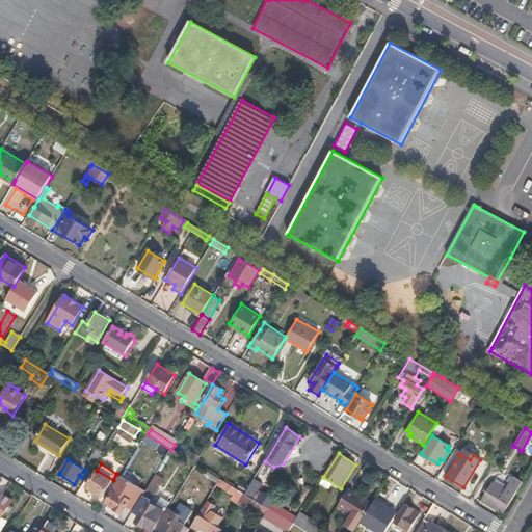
[(103,497),(113,480),(97,471),(87,487),(103,497)]
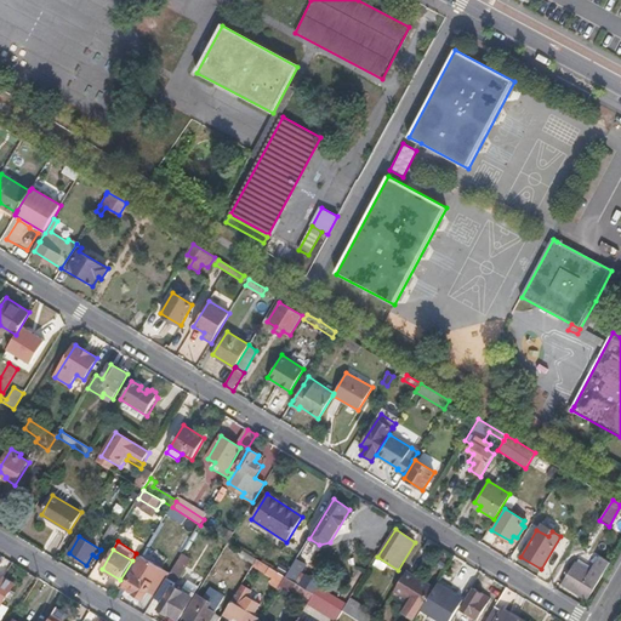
[(254,565),(257,559),(243,551),(239,557),(254,565)]
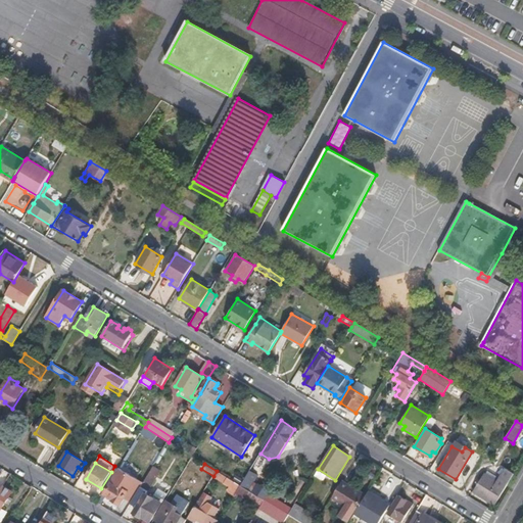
[(160,471),(153,467),(142,485),(149,490),(160,471)]
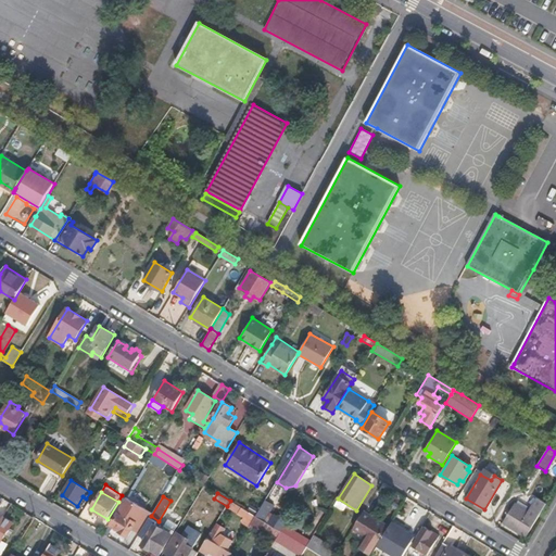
[(515,503),(503,523),(526,536),(538,517),(546,503),(538,497),(529,512),(515,503)]
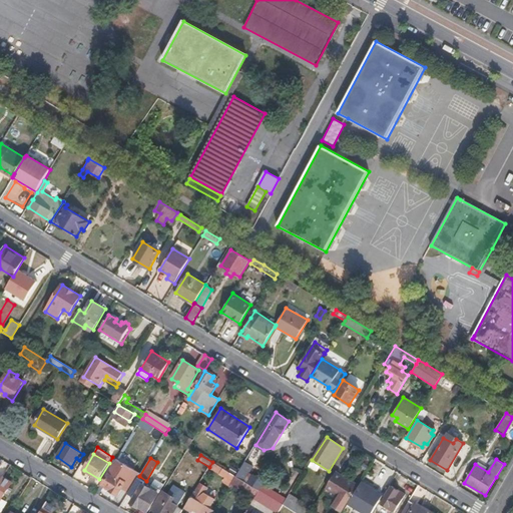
[(244,462),(235,476),(243,481),(252,466),(244,462)]
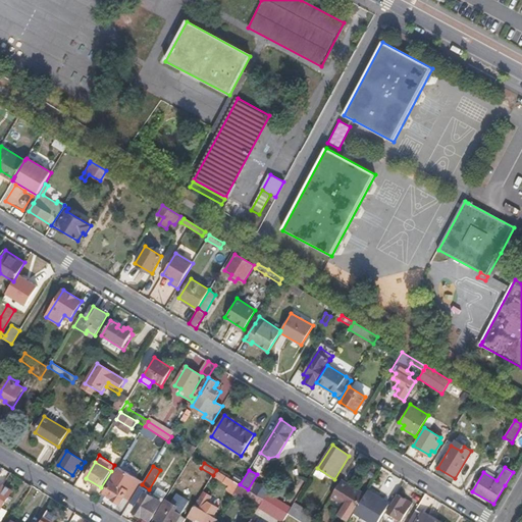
[(128,490),(121,486),(123,483),(114,477),(105,493),(113,499),(112,500),(120,504),(128,490)]
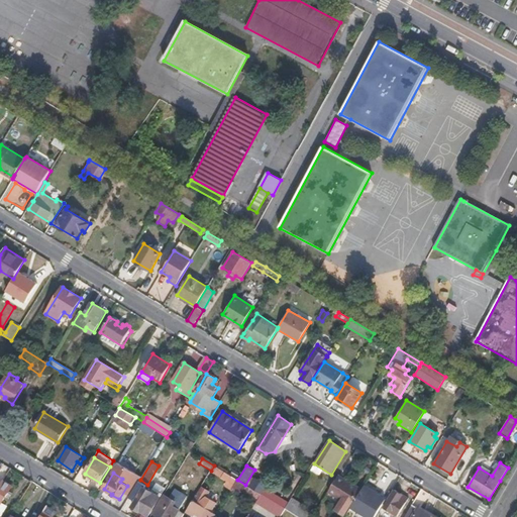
[(362,489),(338,475),(328,491),(342,500),(335,510),(344,516),(362,489)]
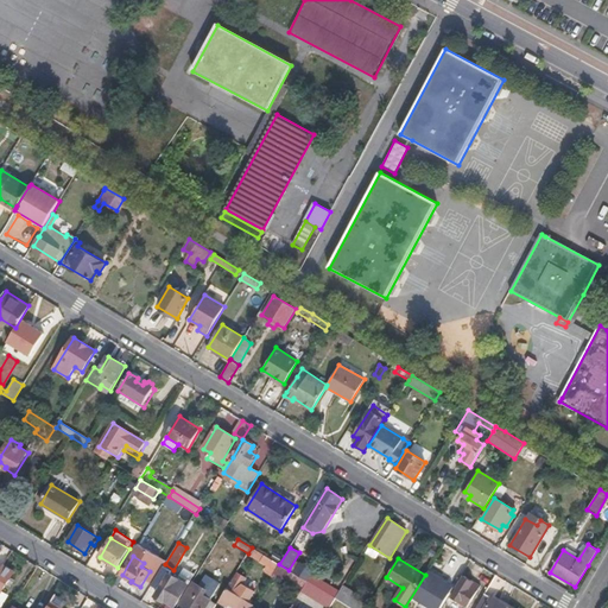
[(267,567),(276,571),(279,564),(272,559),(267,567)]
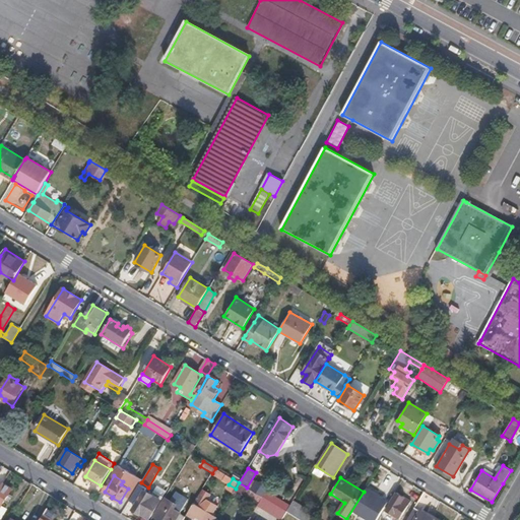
[(251,491),(262,497),(267,489),(257,481),(251,491)]
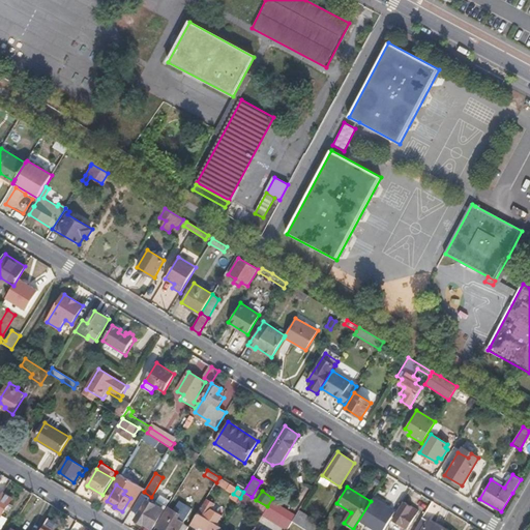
[(265,512),(268,507),(267,506),(256,500),(252,497),(243,492),(240,498),(248,503),(247,504),(256,509),(257,507),(265,512)]
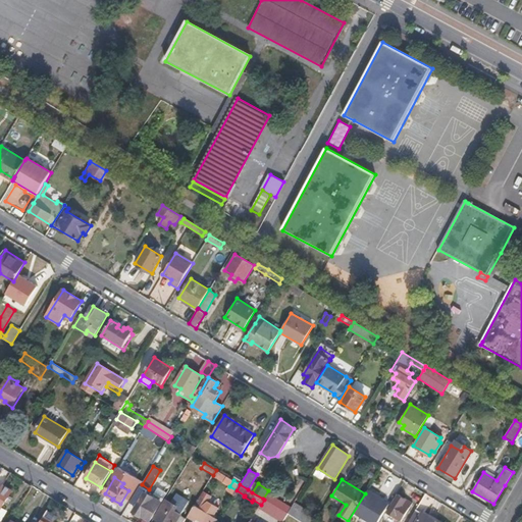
[(0,510),(2,508),(12,490),(4,485),(0,490),(0,510)]
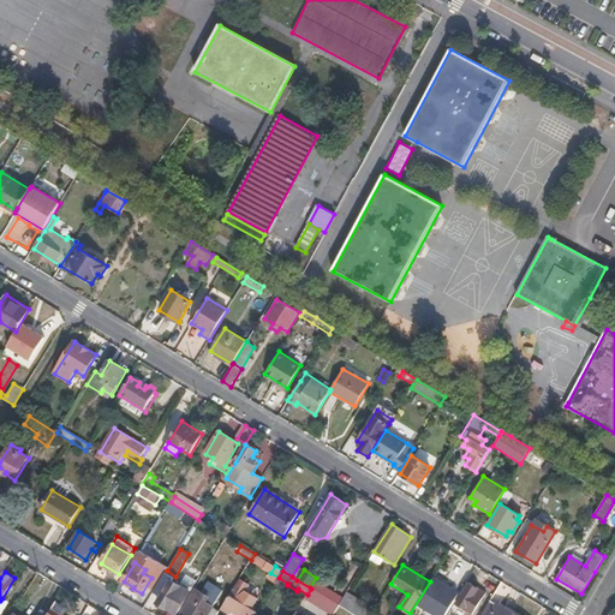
[(190,592),(171,580),(156,603),(167,609),(167,608),(177,614),(190,592)]
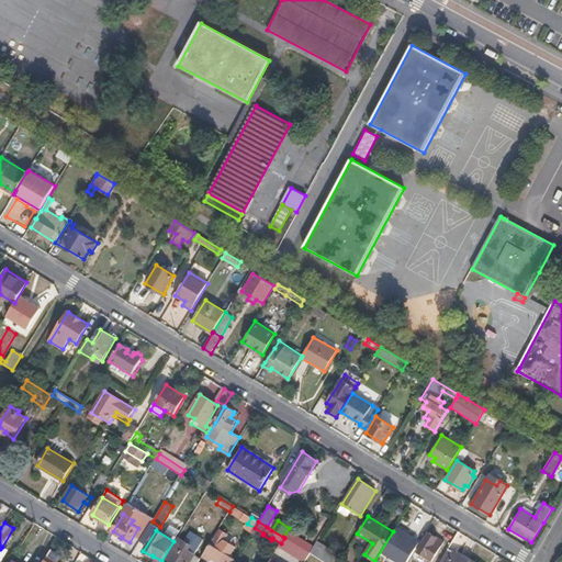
[(215,538),(214,537),(203,554),(216,561),(233,561),(235,561),(235,560),(223,552),(226,546),(222,543),(227,535),(220,530),(215,538)]
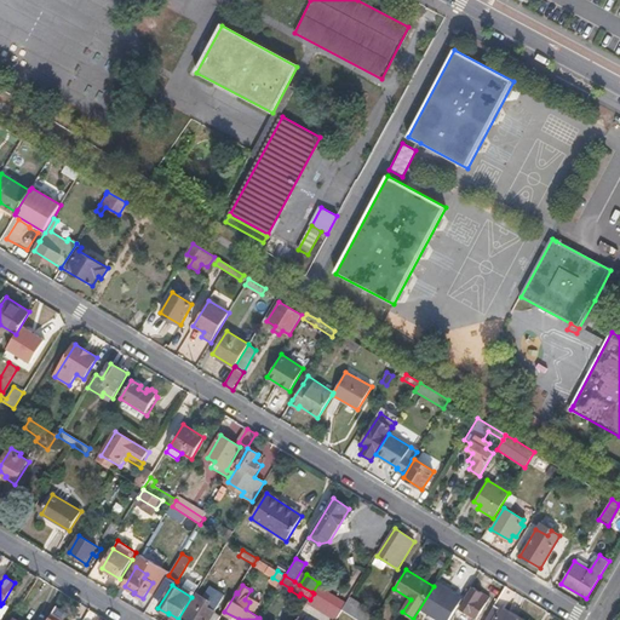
[(342,610),(346,603),(321,587),(316,595),(342,610)]
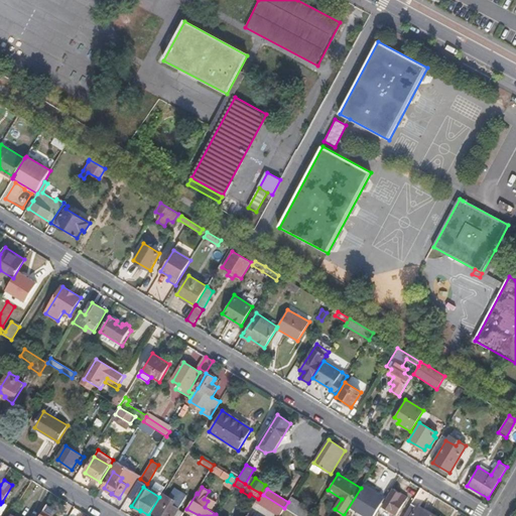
[(394,489),(383,507),(396,515),(408,497),(394,489)]
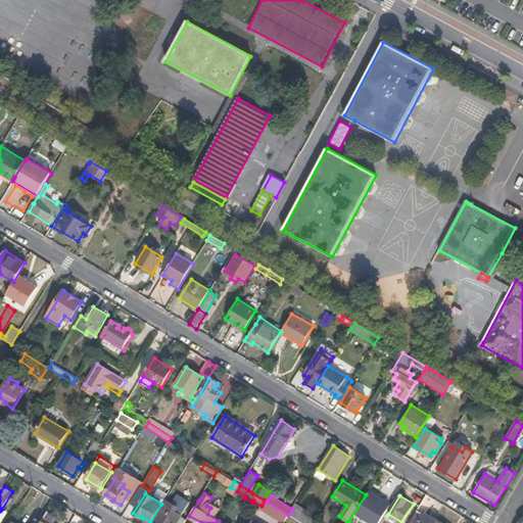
[(368,522),(379,522),(387,511),(365,497),(354,515),(368,522)]
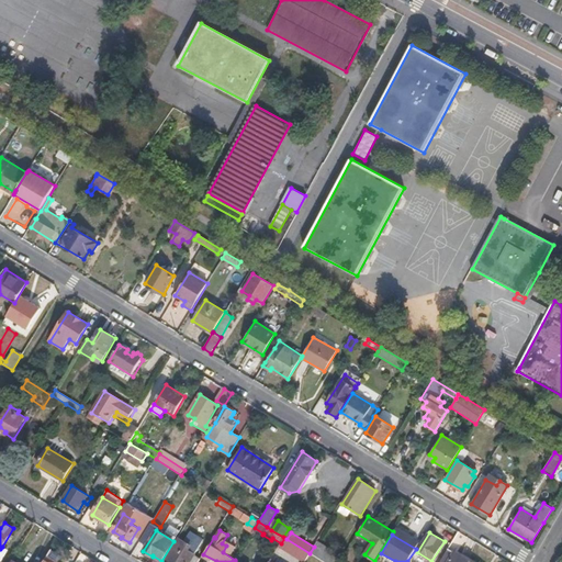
[(302,561),(303,561),(310,553),(287,539),(284,538),(281,543),(278,548),(302,561)]
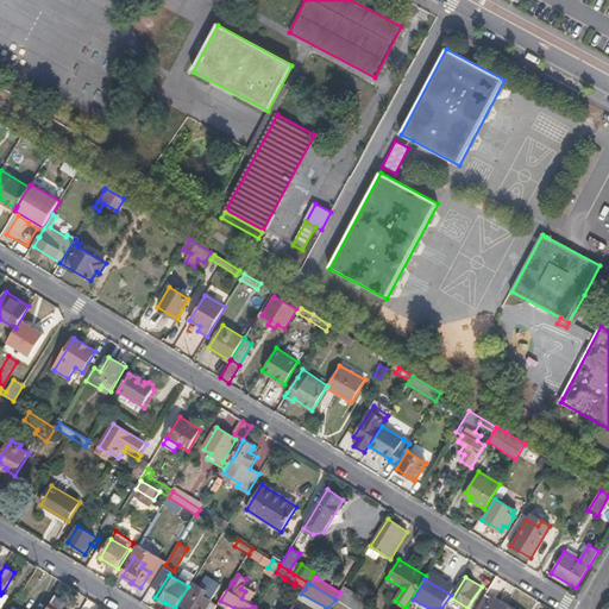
[(181,606),(187,608),(214,608),(218,606),(199,594),(202,589),(194,584),(181,606)]
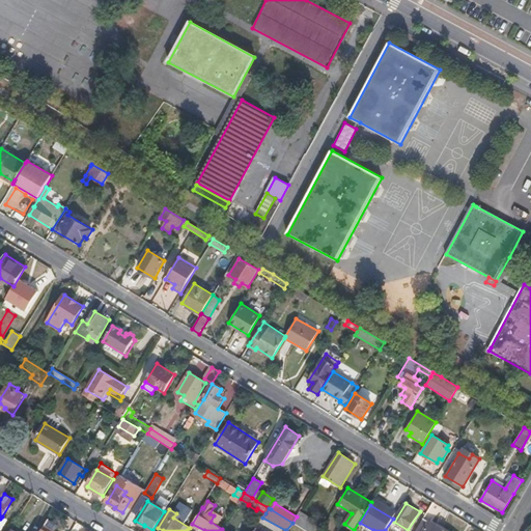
[(292,523),(306,530),(320,530),(324,527),(299,512),(297,516),(292,523)]
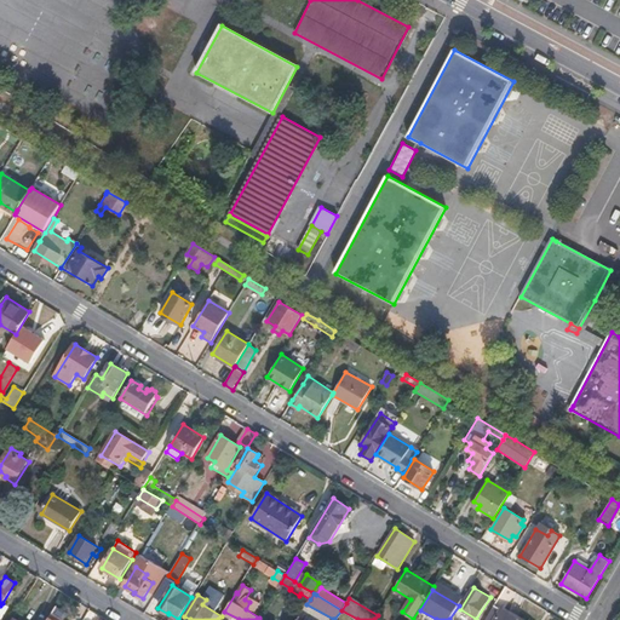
[(518,619),(494,606),(484,619),(518,619)]
